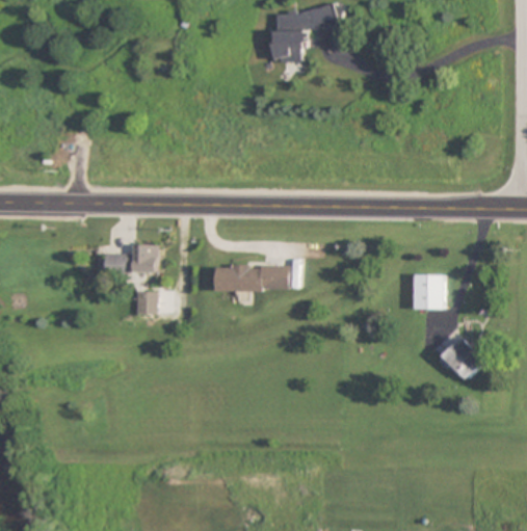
[(340,27),(341,8),(273,8),(273,62),(302,62),(302,27),(340,27)]
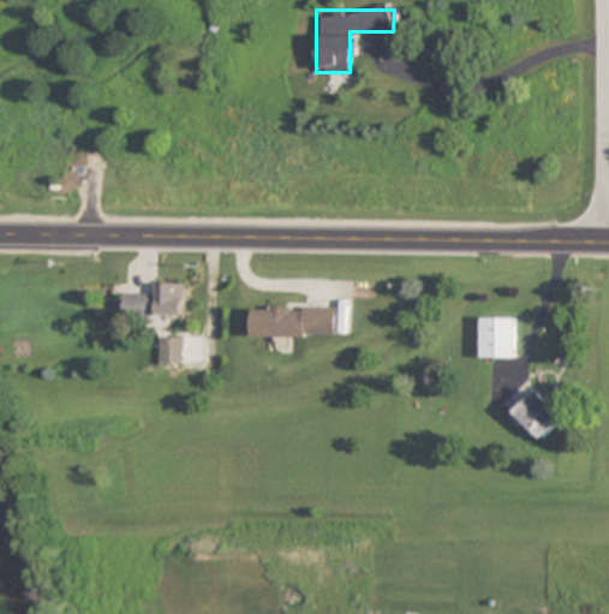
[(180,284),(155,284),(155,293),(121,293),(121,314),(180,314),(180,284)]
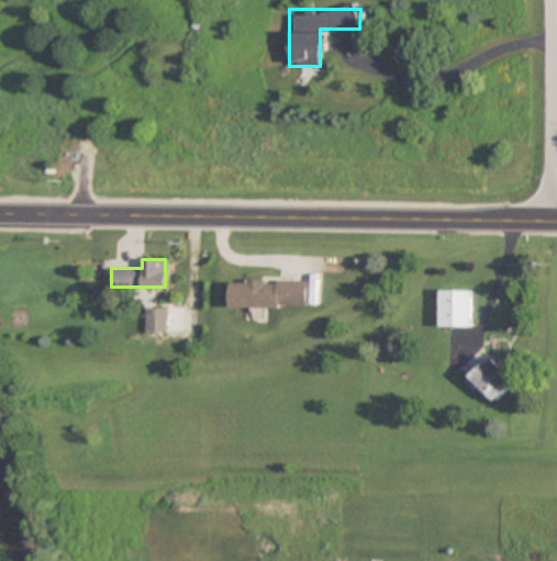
[(230,306),(307,306),(307,280),(230,279),(230,306)]
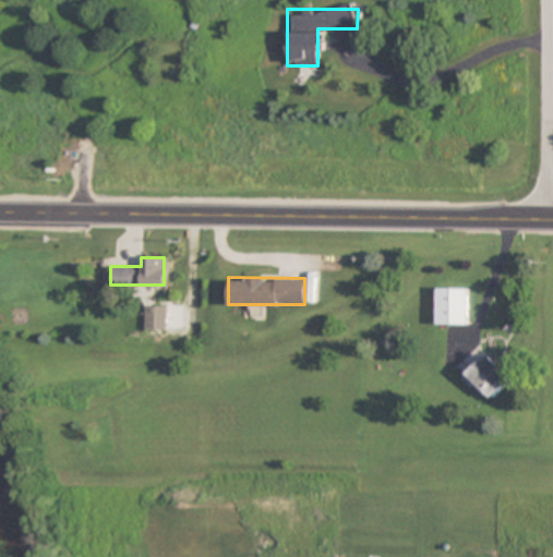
[(433,324),(464,324),(464,288),(433,288),(433,324)]
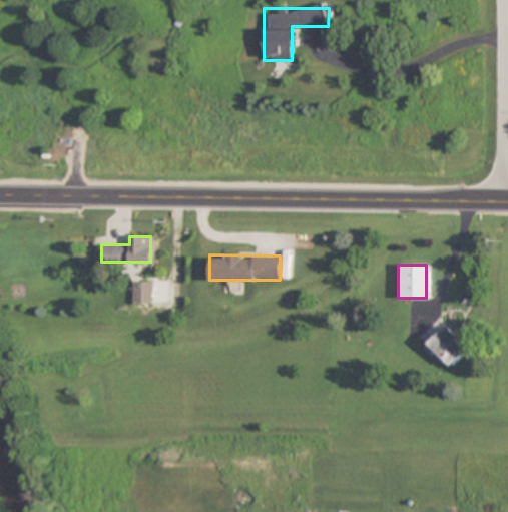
[(151,302),(151,281),(132,281),(132,303),(151,302)]
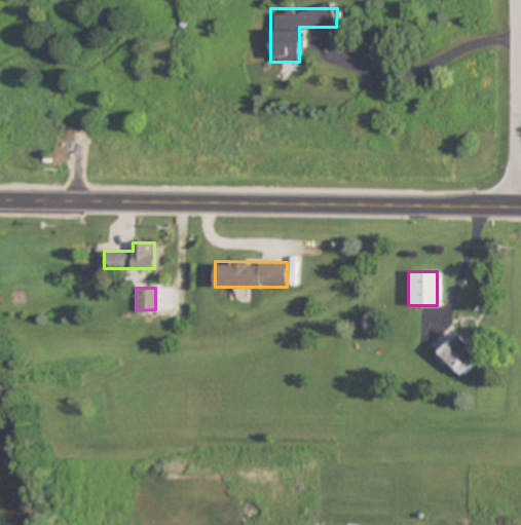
[(455,377),(477,357),(454,334),(433,354),(455,377)]
